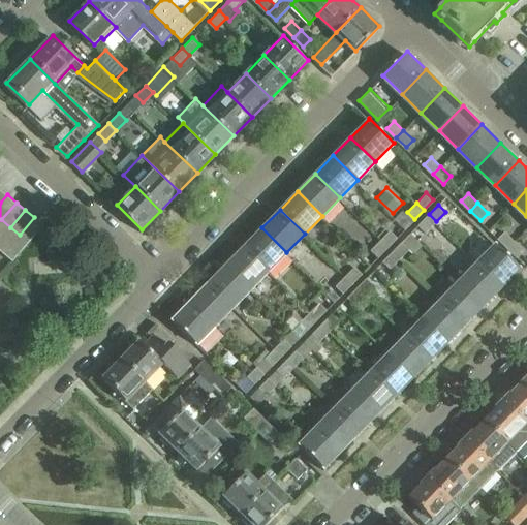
[(427,230),(436,221),(429,214),(420,223),(427,230)]
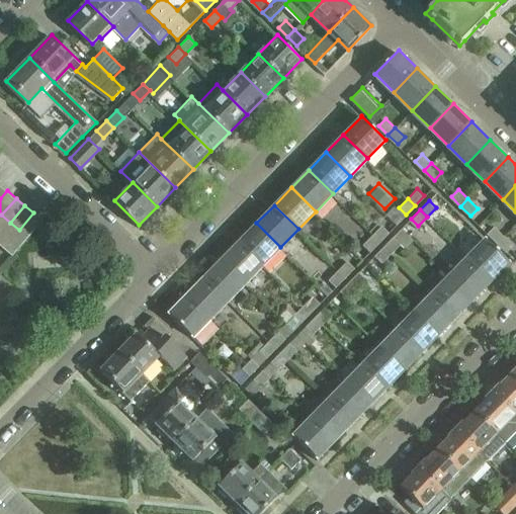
[(33,212),(19,230),(27,237),(41,221),(33,212)]
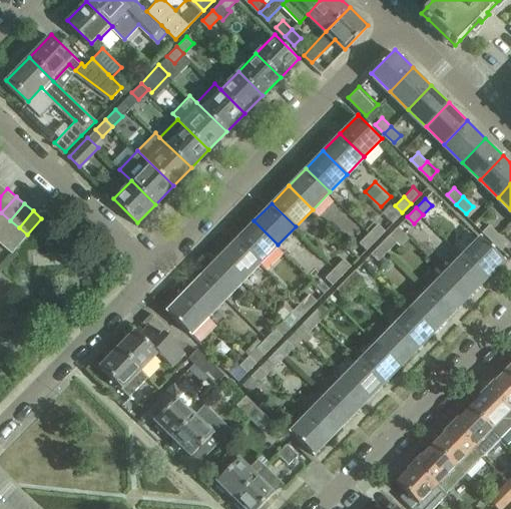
[(1,212),(0,213),(0,231),(10,220),(1,212)]
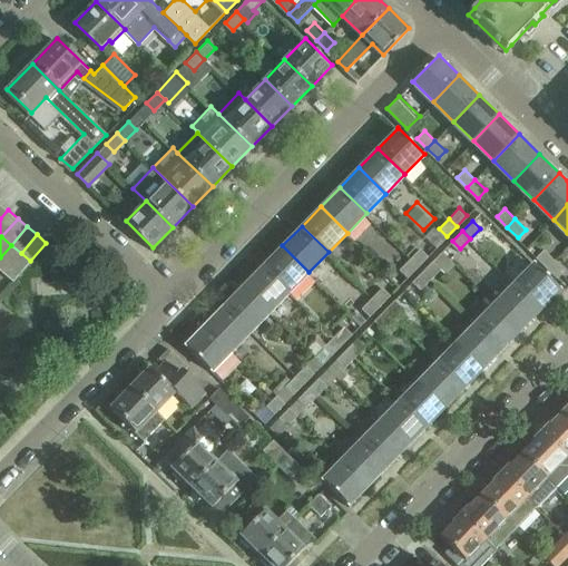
[(21,253),(11,245),(0,257),(0,266),(5,272),(21,253)]
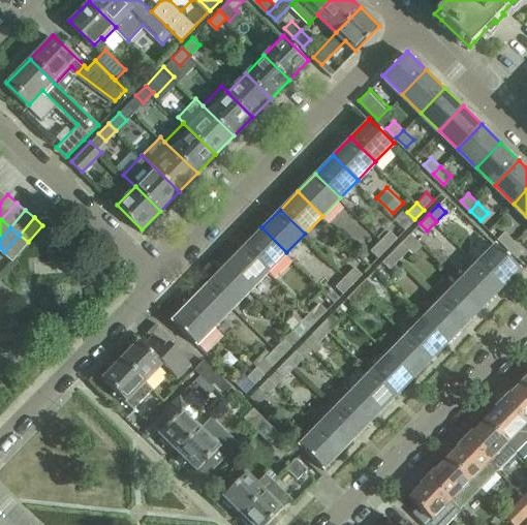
[(261,227),(244,246),(269,270),(286,252),(261,227)]
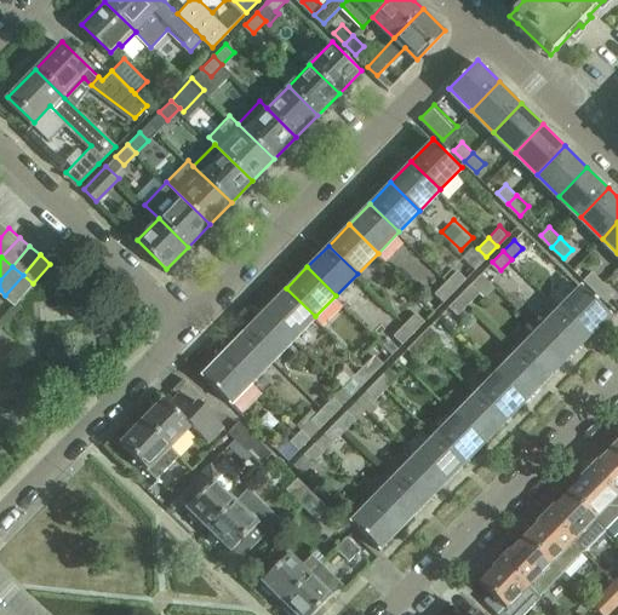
[(447,280),(456,288),(467,276),(458,268),(447,280)]
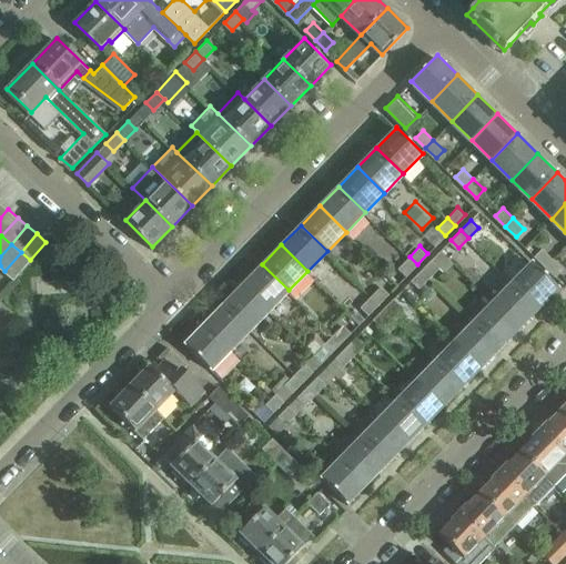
[(543,247),(535,255),(545,265),(553,258),(543,247)]
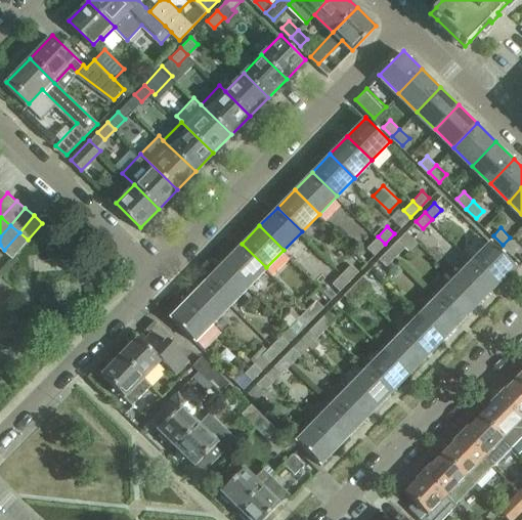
[(19,232),(4,250),(13,257),(28,240),(19,232)]
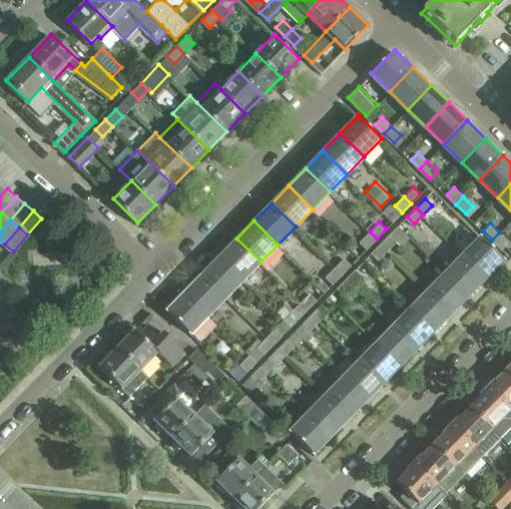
[(368,247),(377,238),(370,231),(361,240),(368,247)]
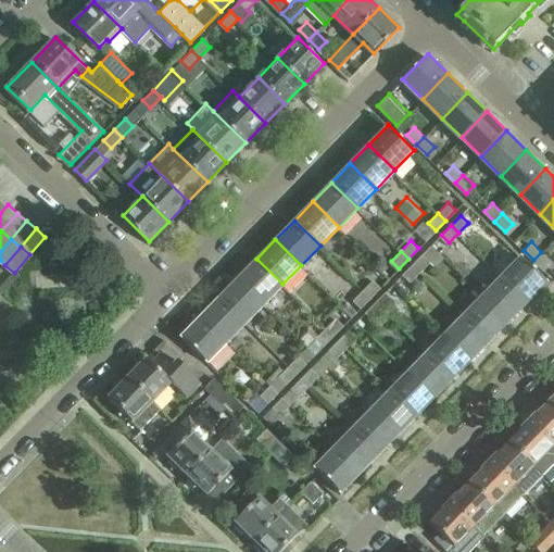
[(424,252),(414,263),(422,271),(431,260),(424,252)]
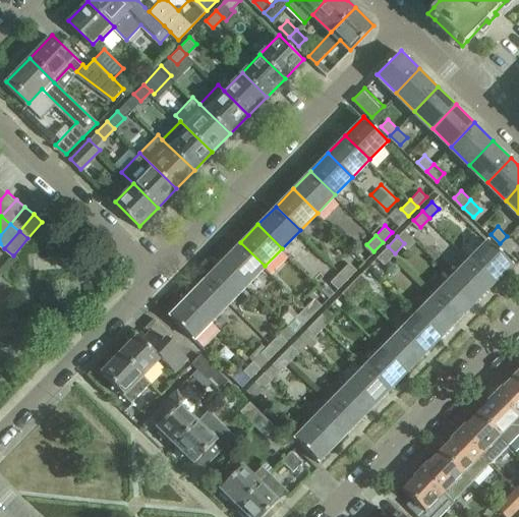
[(516,245),(507,236),(500,243),(510,252),(516,245)]
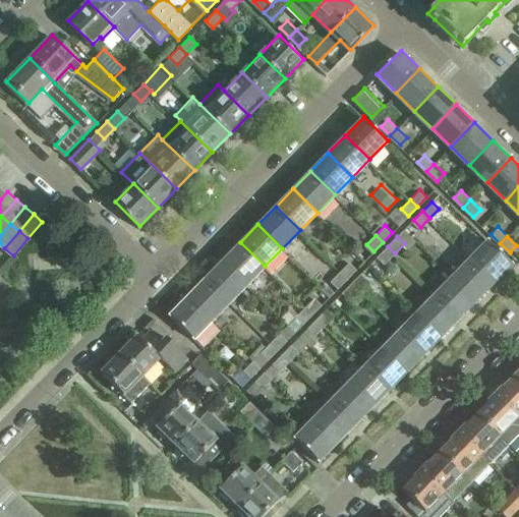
[(488,239),(470,257),(495,281),(513,263),(488,239)]
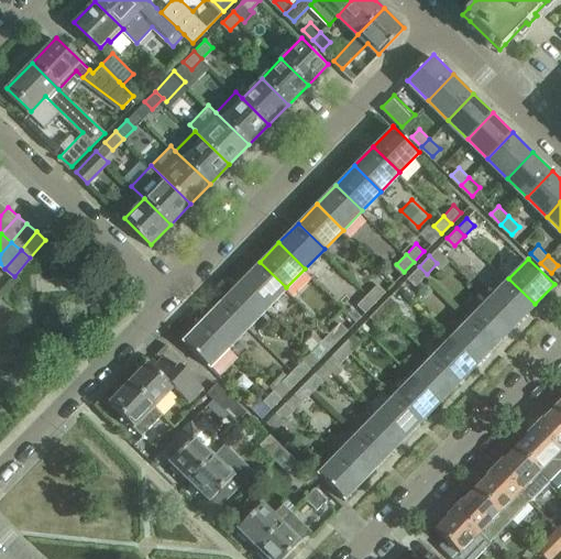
[(260,262),(241,281),(267,307),(286,287),(260,262)]
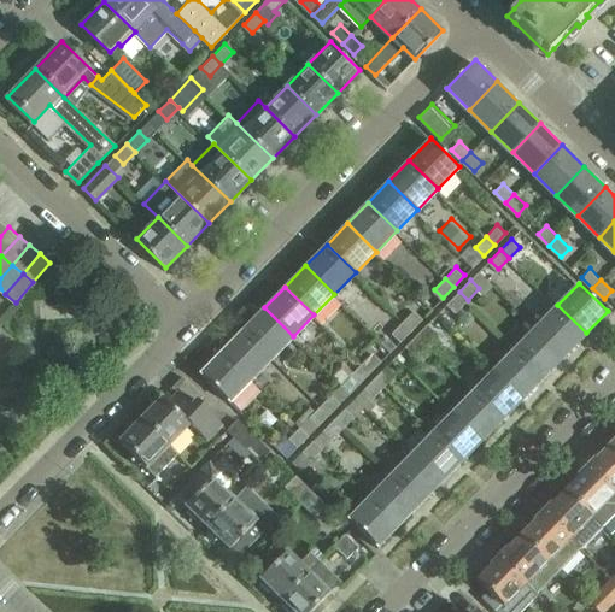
[(456,311),(468,300),(460,292),(447,302),(456,311)]
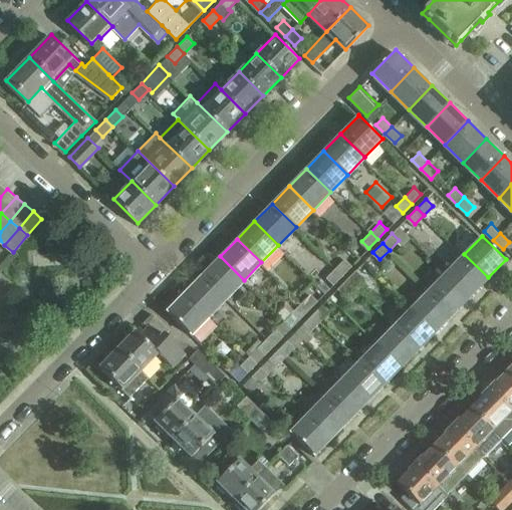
[(464,254),(447,271),(471,295),(488,277),(464,254)]
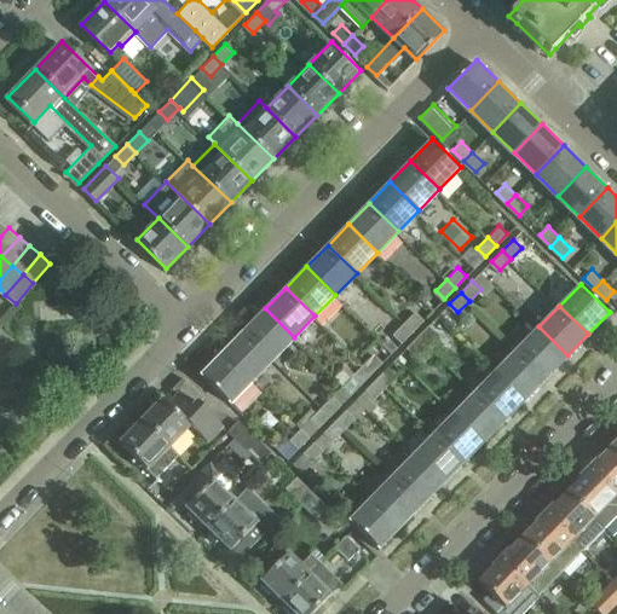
[(265,308),(244,330),(274,358),(294,337),(265,308)]
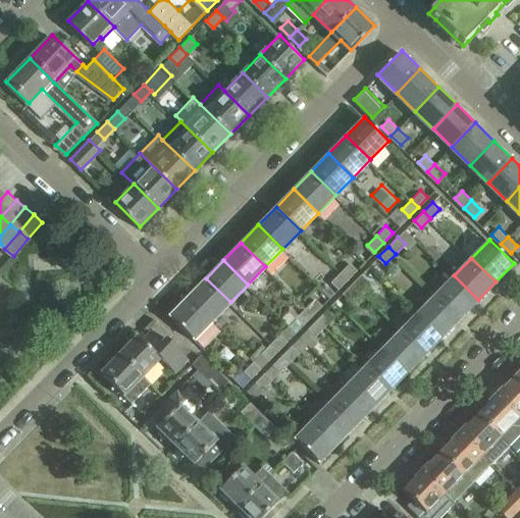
[(342,271),(349,278),(358,268),(351,261),(342,271)]
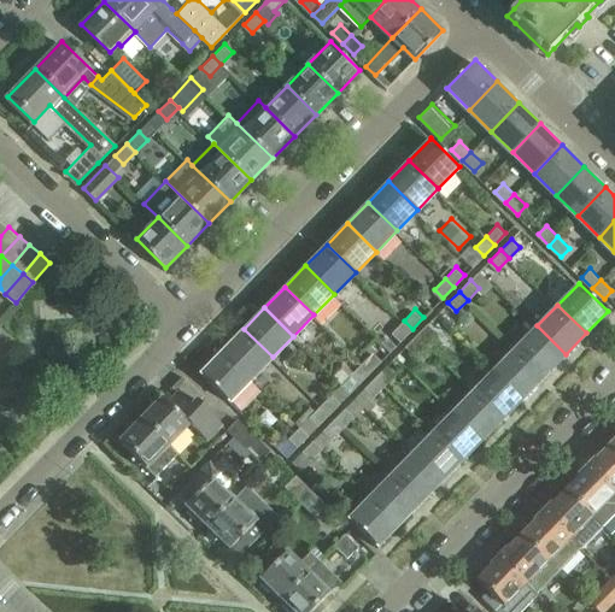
[(402,340),(413,329),(404,321),(393,331),(402,340)]
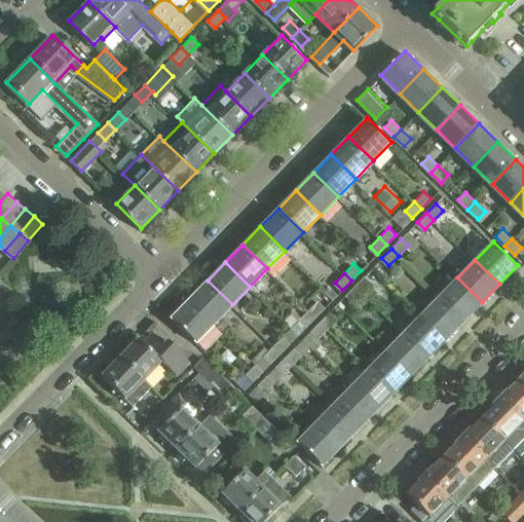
[(365,274),(356,285),(363,292),(373,282),(365,274)]
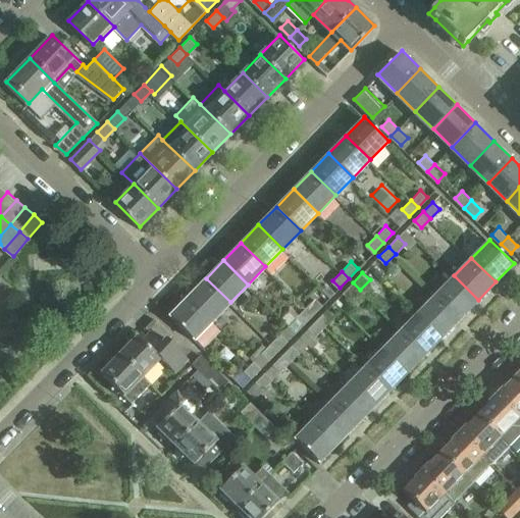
[(454,275),(436,294),(461,317),(478,300),(454,275)]
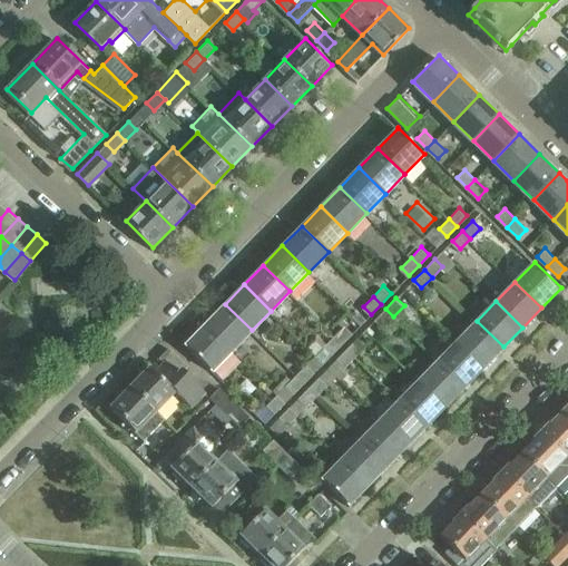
[(225,304),(206,323),(233,349),(252,330),(225,304)]
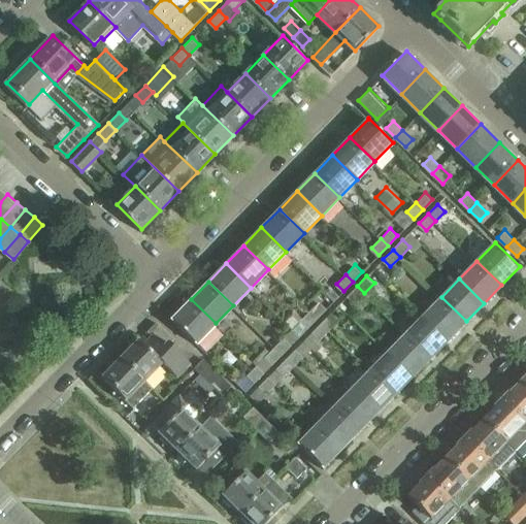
[(364,293),(357,286),(348,295),(355,302),(364,293)]
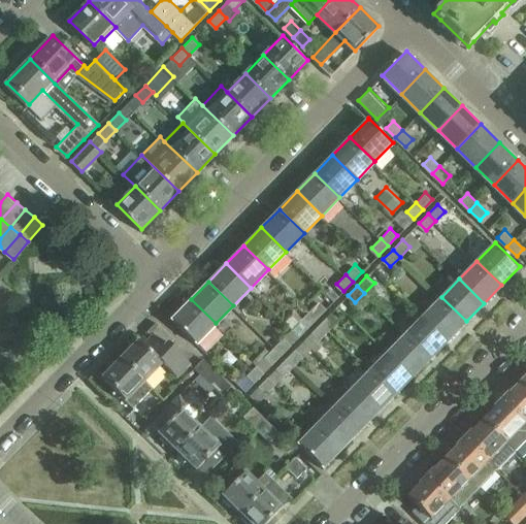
[(441,297),(424,315),(449,339),(466,321),(441,297)]
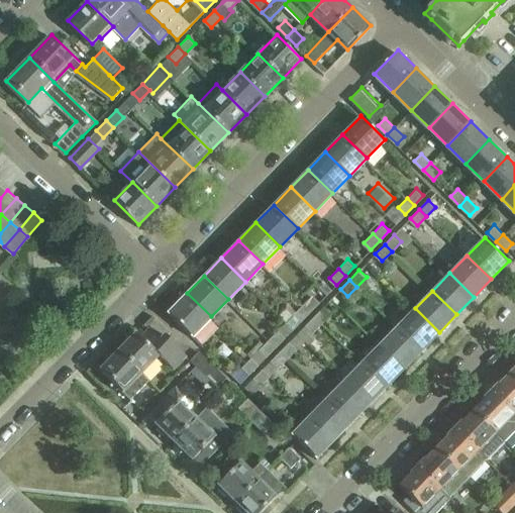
[(187,293),(169,311),(193,335),(211,316),(187,293)]
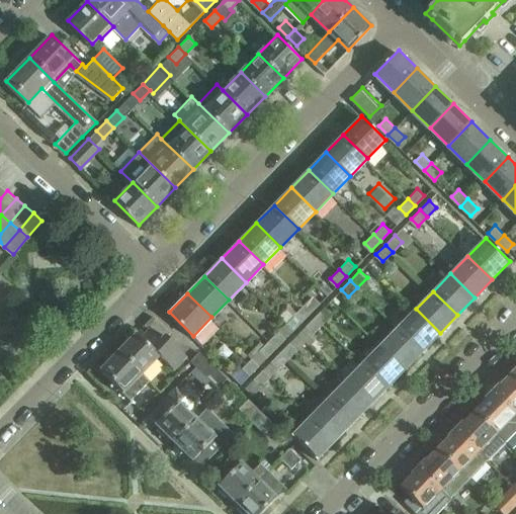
[(305,305),(312,312),(321,302),(314,294),(305,305)]
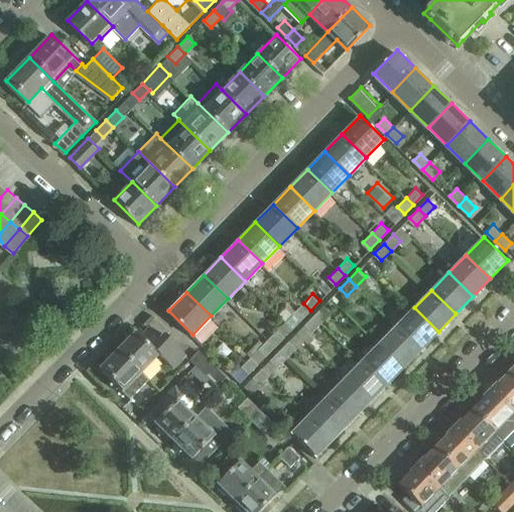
[(301,320),(310,310),(303,303),(293,312),(301,320)]
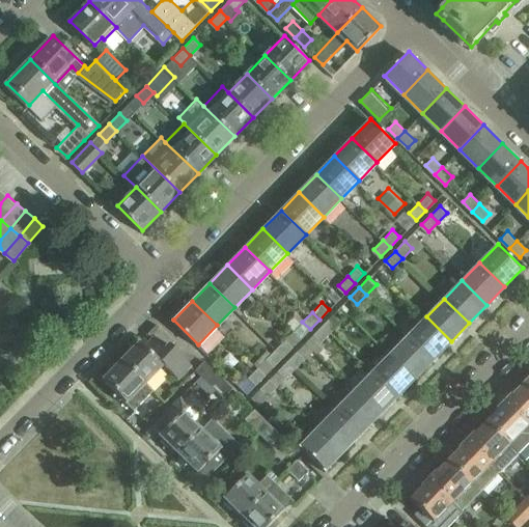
[(333,313),(324,323),(331,330),(340,321),(333,313)]
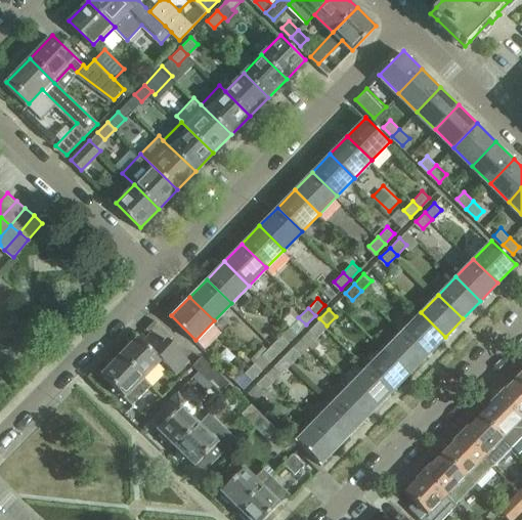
[(421,312),(403,331),(428,354),(445,337),(421,312)]
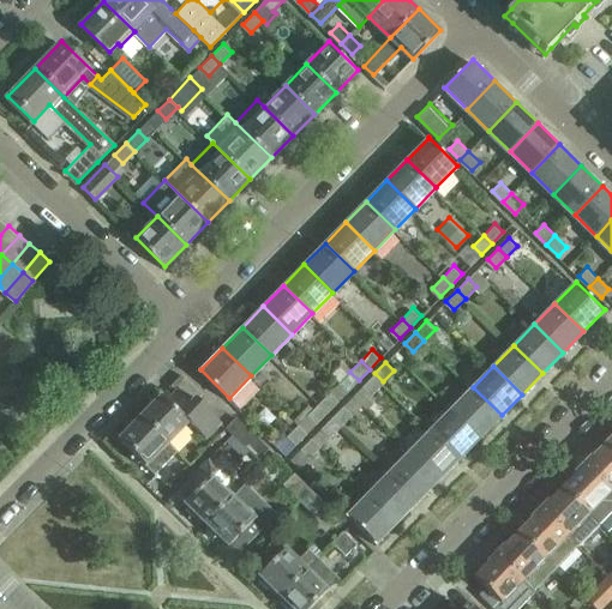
[(172,383),(181,392),(192,403),(197,397),(203,391),(184,372),(172,383)]
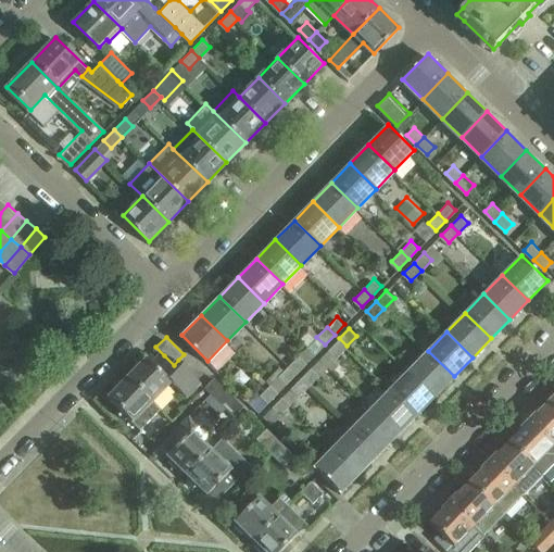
[(347,346),(339,338),(329,349),(337,356),(347,346)]
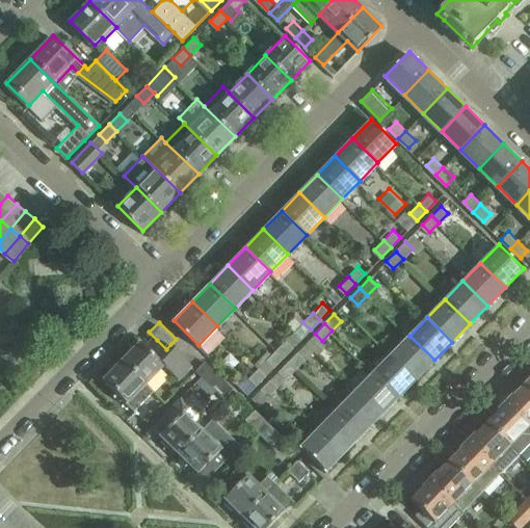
[(409,336),(391,353),(416,378),(434,360),(409,336)]
